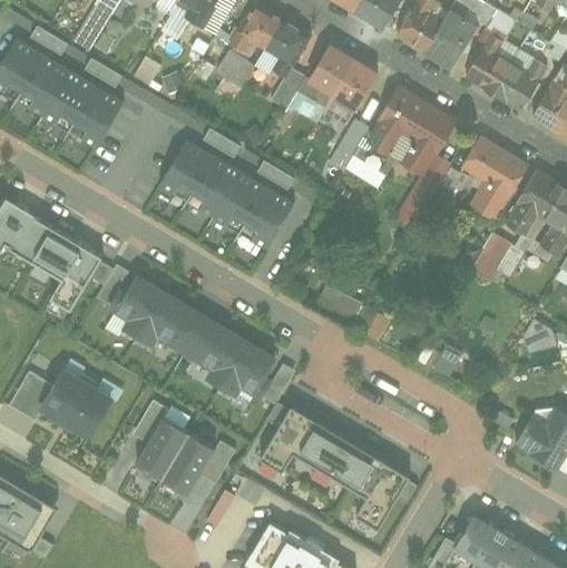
[(221,0),(183,0),(178,7),(207,23),(221,0)]
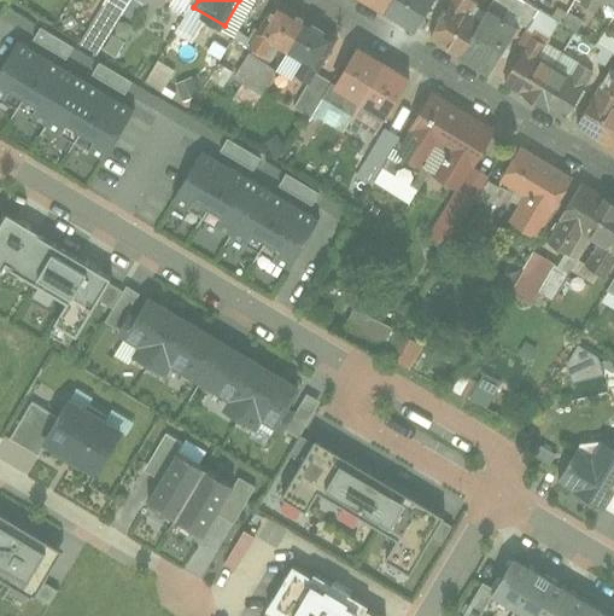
[(362,0),(415,32),(433,0),(362,0)]
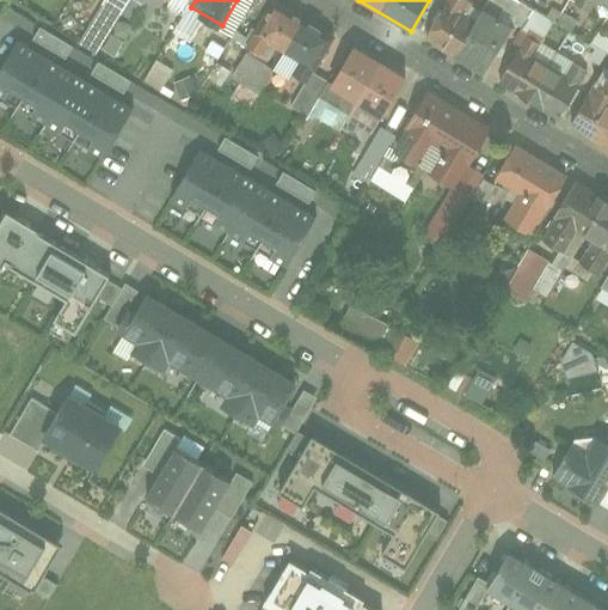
[(456,0),(450,0),(427,41),(453,56),(479,13),(456,0)]
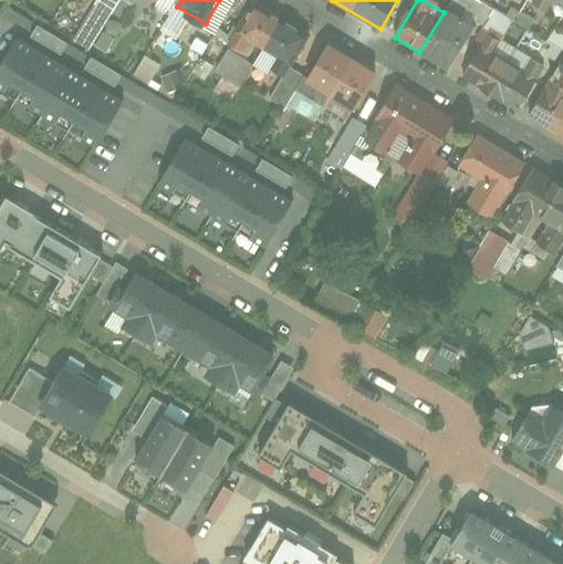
[(562,0),(533,0),(529,8),(543,17),(552,2),(562,9),(562,0)]
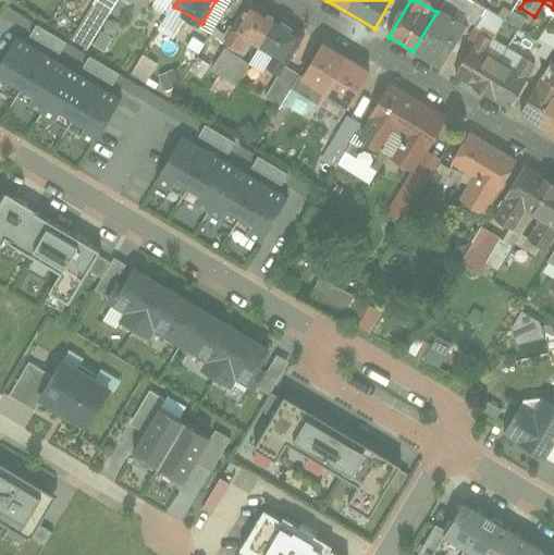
[(275,60),(292,34),(246,7),(222,45),(239,56),(247,42),(275,60)]
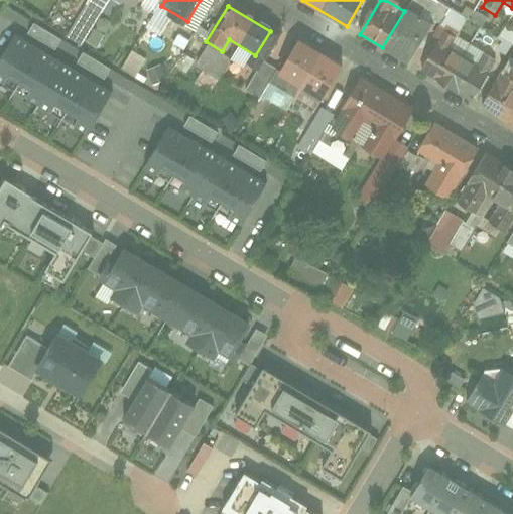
[(404,11),(382,47),(405,61),(426,25),(404,11)]
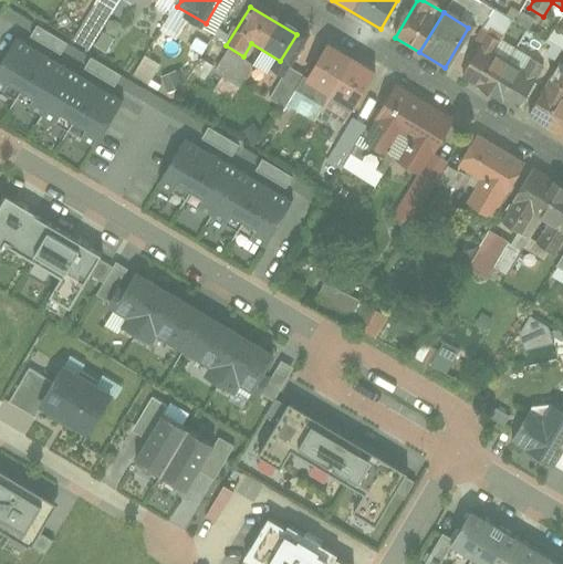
[(13,39),(0,61),(0,87),(43,112),(68,70),(13,39)]
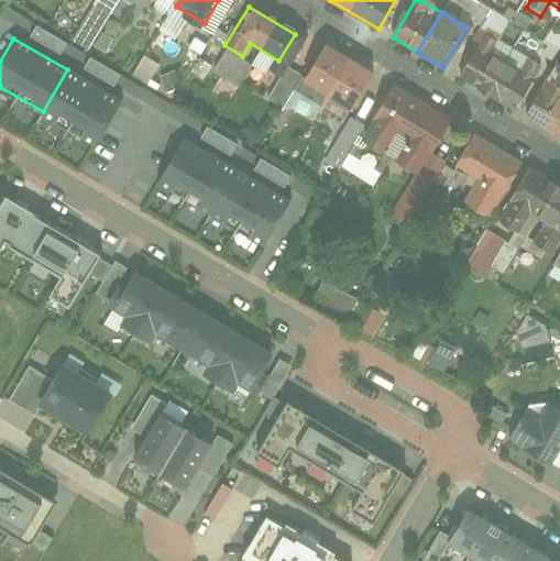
[(478,40),(458,75),(486,90),(506,55),(478,40)]
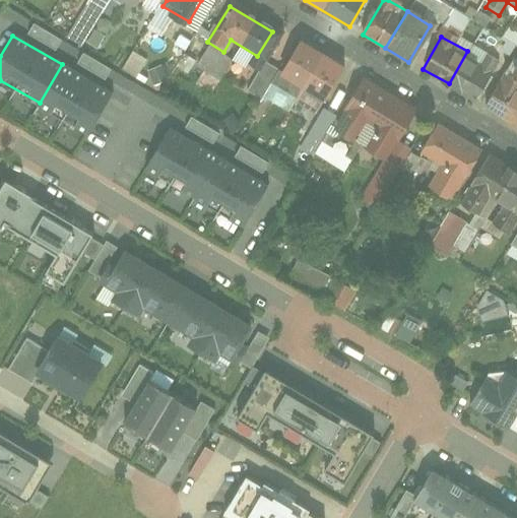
[(322,58),(300,44),(280,74),(303,88),(322,58)]
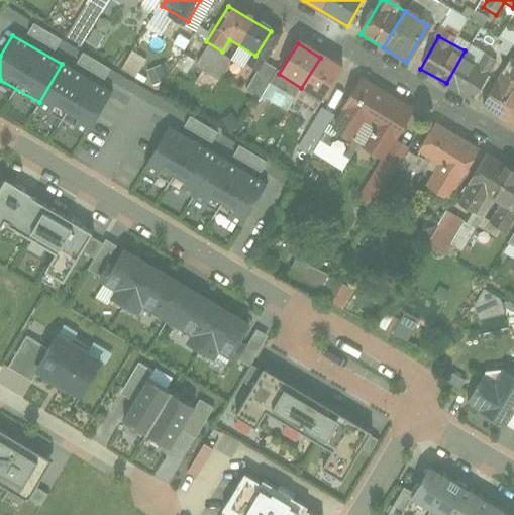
[(465,50),(446,83),(472,98),(490,65),(465,50)]
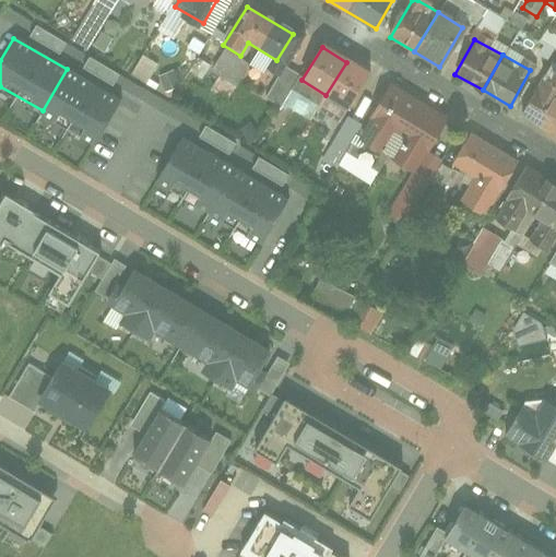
[(77,70),(106,84),(111,72),(82,58),(77,70)]
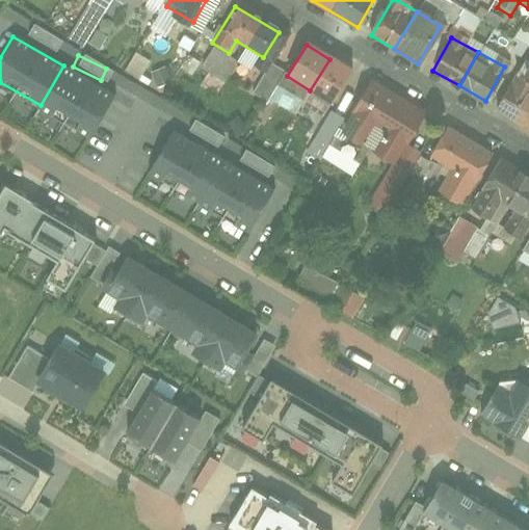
[(136,80),(147,63),(131,55),(122,72),(136,80)]
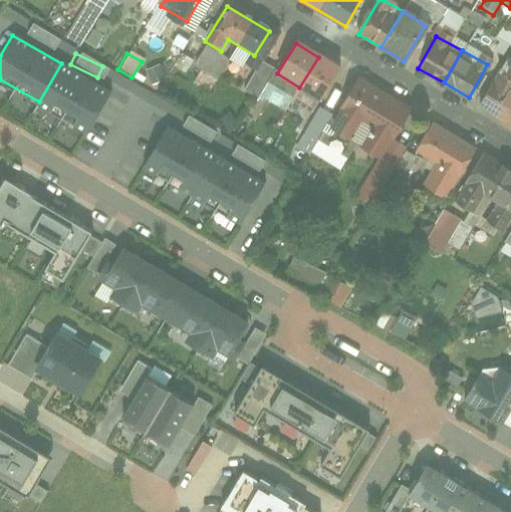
[(476,103),(510,122),(510,92),(510,91),(510,88),(510,58),(503,54),(476,103)]
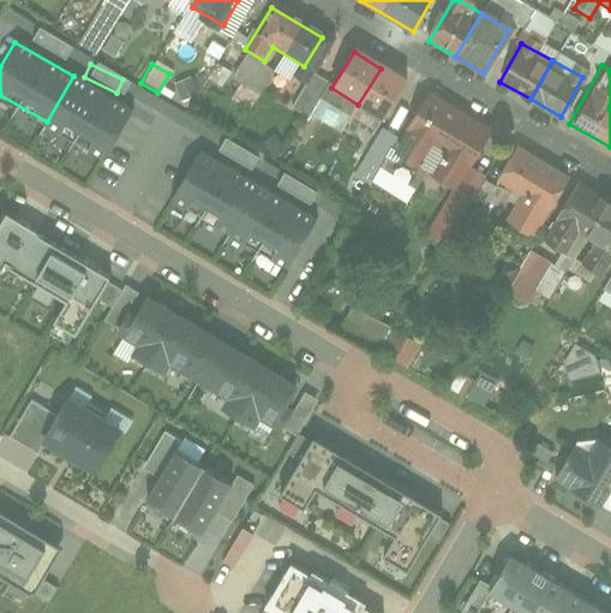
[(407,84),(381,69),(358,105),(384,120),(407,84)]
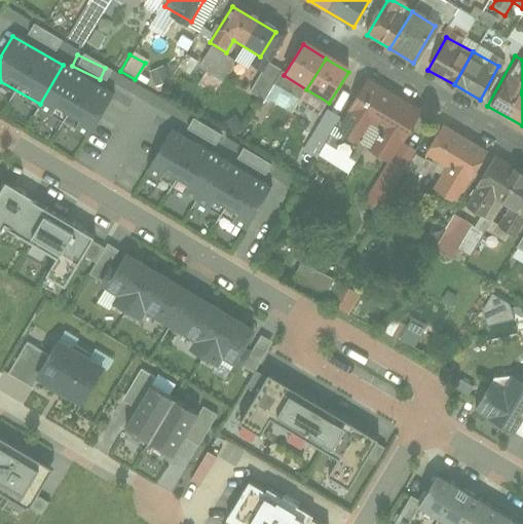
[(63,65),(40,104),(91,133),(114,94),(63,65)]
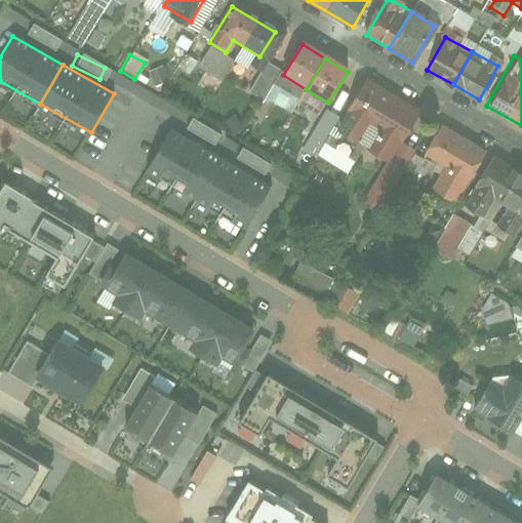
[(388,161),(414,115),(362,84),(334,130),(357,144),(368,125),(378,131),(368,150),(388,161)]
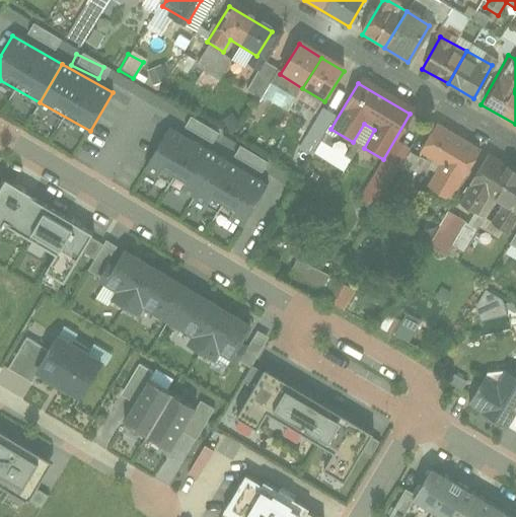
[(428,186),(449,199),(477,151),(434,126),(419,153),(440,165),(428,186)]
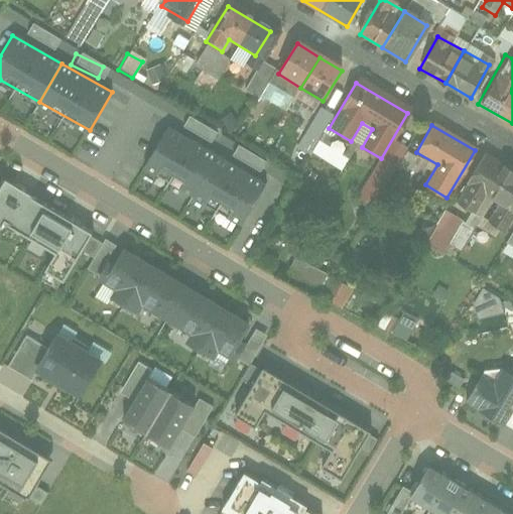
[(167,128),(145,167),(194,195),(216,155),(167,128)]
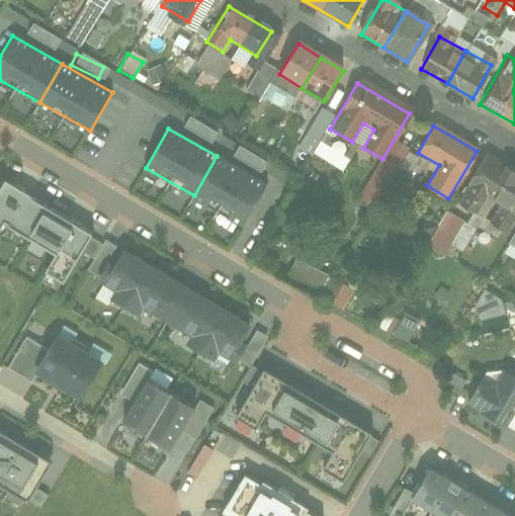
[(229,159),(258,172),(262,161),(234,148),(229,159)]
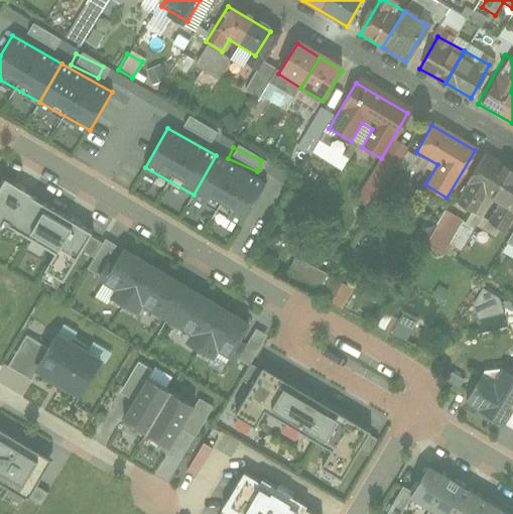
[(512,214),(512,173),(481,154),(463,183),(468,187),(459,202),(476,212),(485,197),(512,214)]
